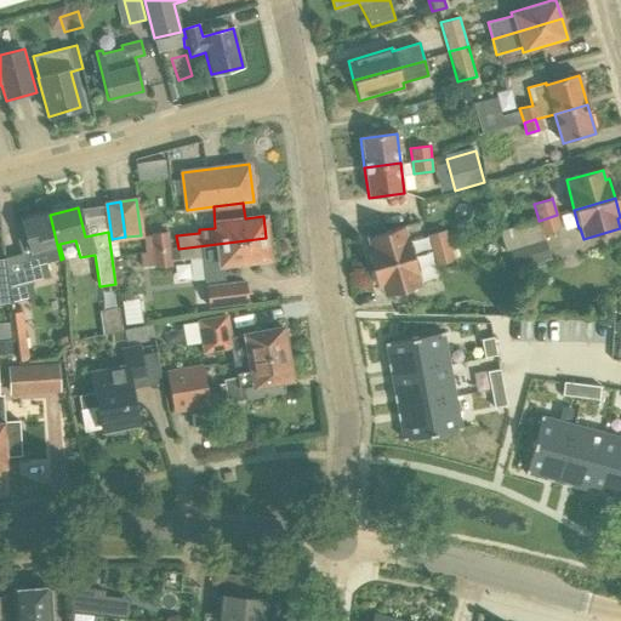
[(61,260),(57,245),(50,215),(21,222),(24,237),(17,239),(21,252),(4,257),(5,258),(4,258),(7,286),(9,286),(9,288),(50,277),(46,263),(61,260)]
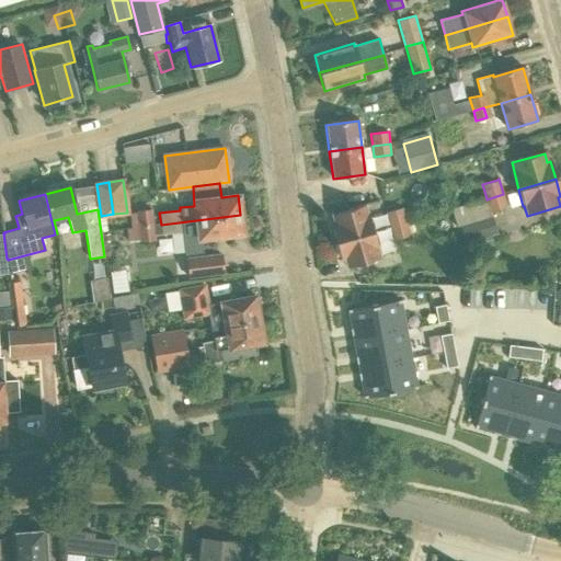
[(507,206),(503,194),(487,199),(487,198),(450,209),(457,227),(460,226),(466,243),(497,233),(491,212),(507,206)]
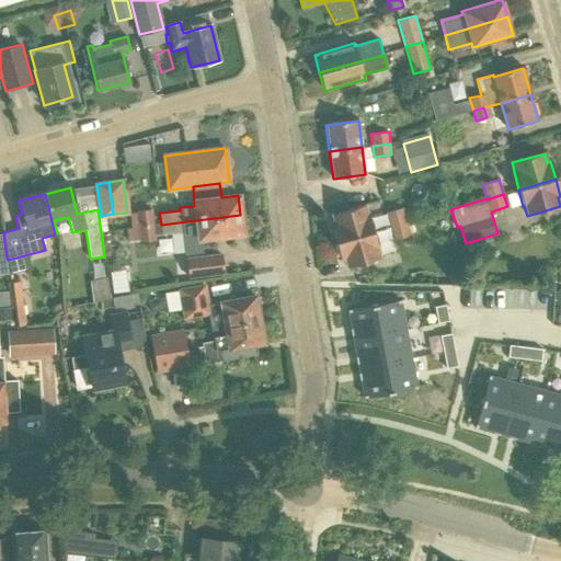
[(335,242),(374,230),(368,214),(367,214),(365,205),(332,215),(334,224),(331,225),(335,242)]
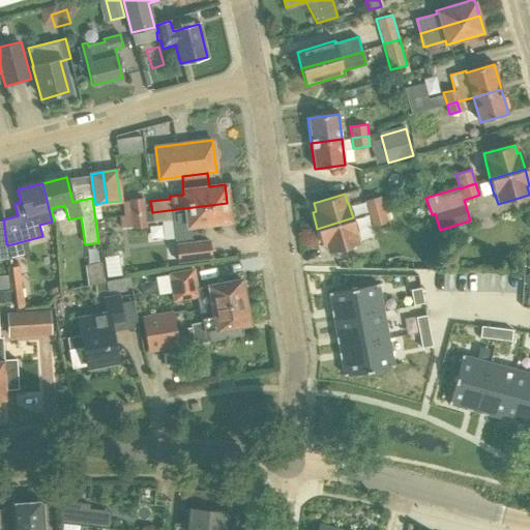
[(384,209),(380,196),(364,200),(369,213),(384,209)]
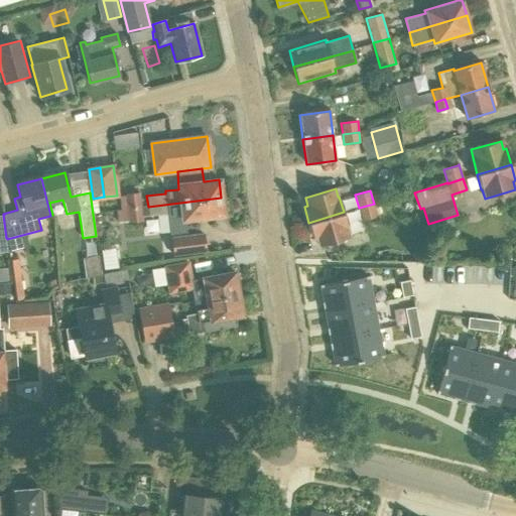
[(127,209),(141,207),(140,191),(125,194),(127,209)]
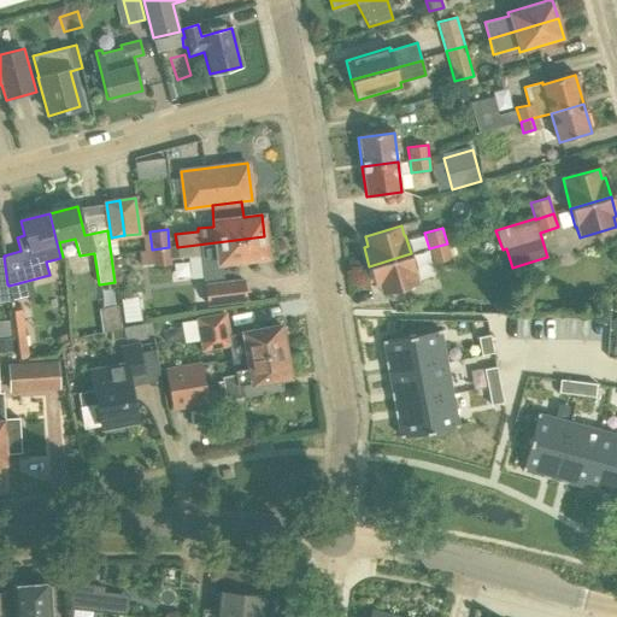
[(223,277),(222,263),(266,257),(264,236),(177,247),(169,247),(152,250),(153,266),(171,264),(171,259),(178,258),(201,256),(204,280),(223,277)]
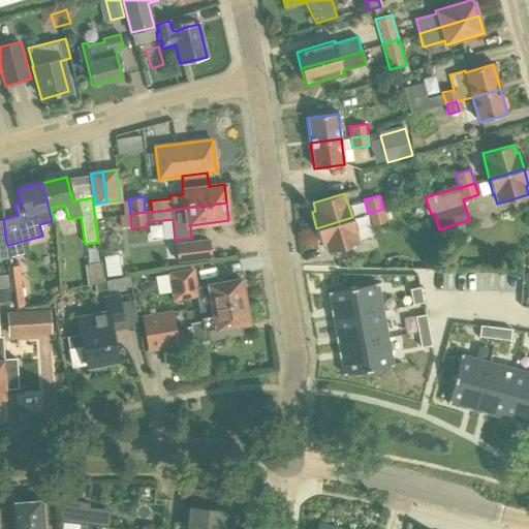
[(371,226),(386,222),(383,209),(368,213),(371,226)]
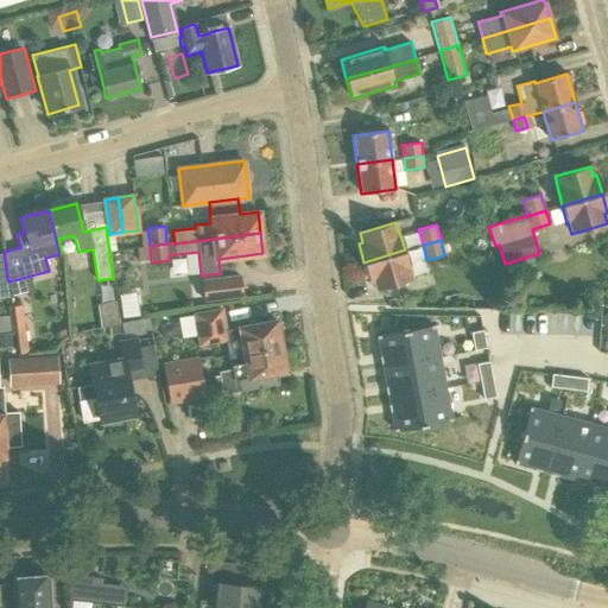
[(405,249),(363,263),(369,282),(374,280),(377,290),(412,280),(409,270),(411,268),(405,249)]
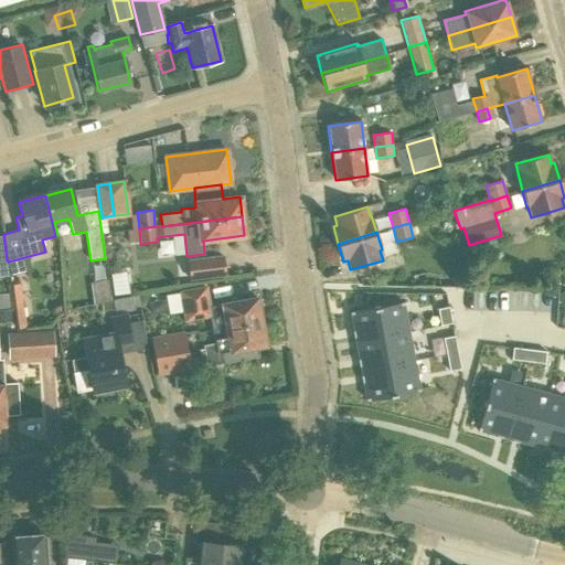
[(8,260),(7,260),(3,235),(0,235),(0,276),(9,276),(8,262),(8,260)]
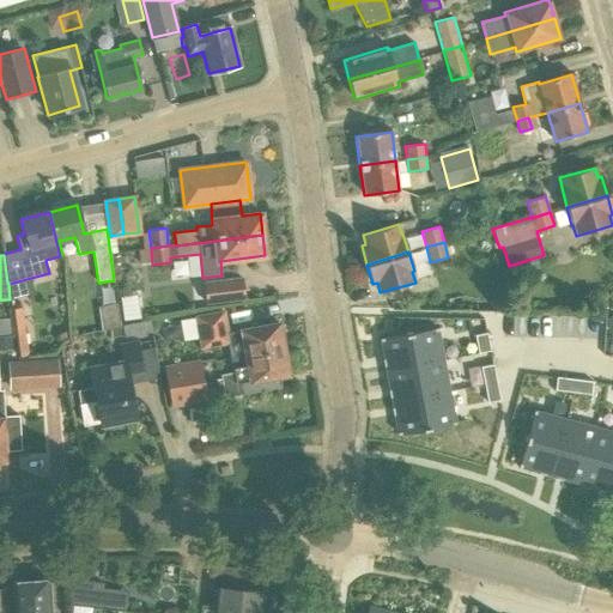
[(206,304),(235,301),(246,299),(243,277),(204,281),(206,304)]
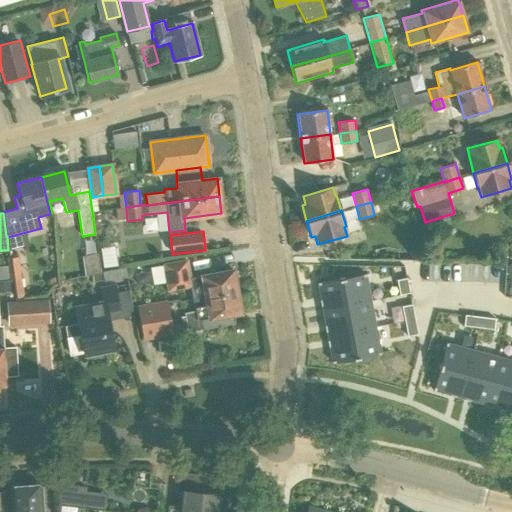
[(15,298),(24,297),(19,257),(9,258),(15,298)]
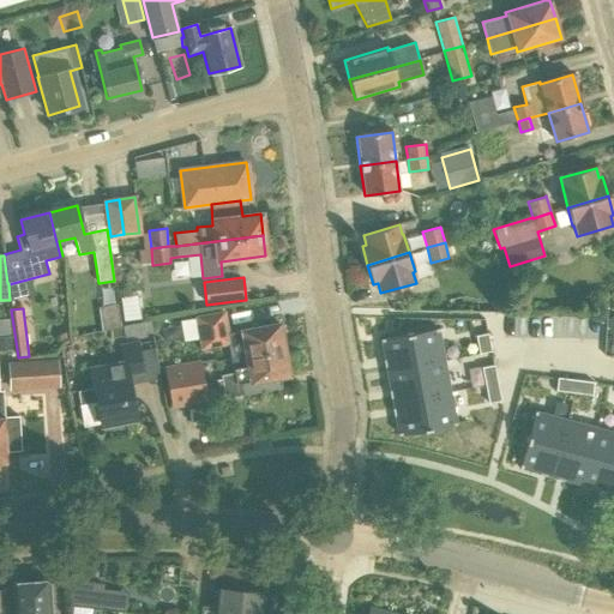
[(226,311),(194,315),(200,350),(229,345),(229,348),(232,359),(245,356),(282,348),(277,324),(241,331),(229,333),(226,311)]
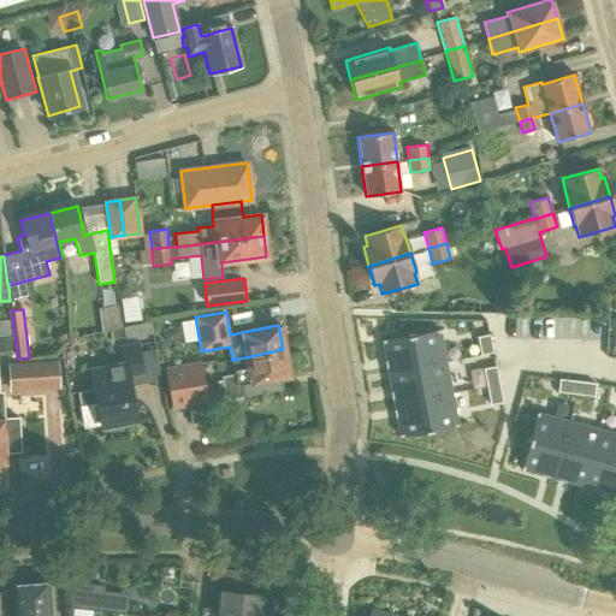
[(443,331),(385,342),(391,374),(450,363),(443,331)]
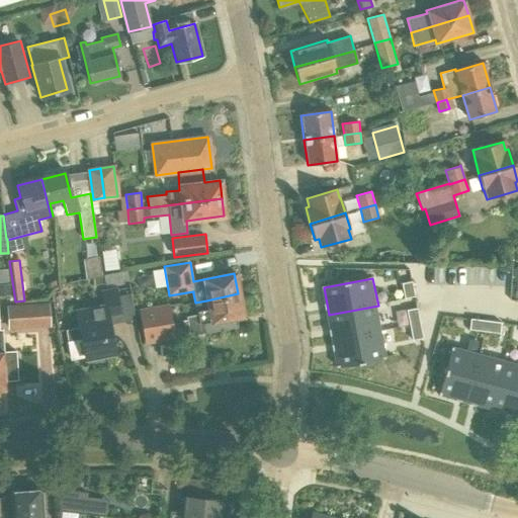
[(413,282),(403,284),(406,299),(416,297),(413,282)]
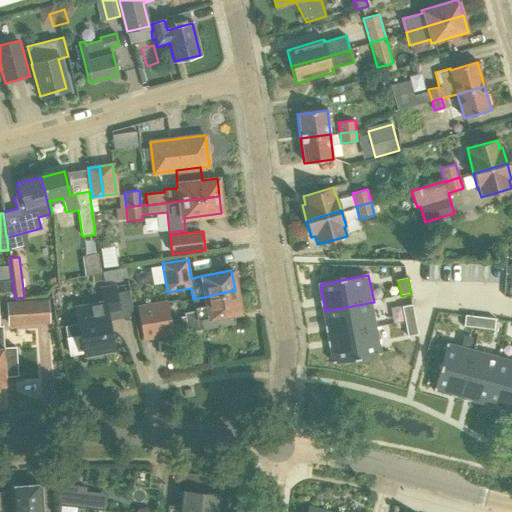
[(103,357),(102,351),(112,349),(105,313),(120,310),(115,284),(100,287),(103,304),(75,309),(79,334),(66,337),(69,356),(83,353),(83,354),(85,354),(86,361),(103,357)]
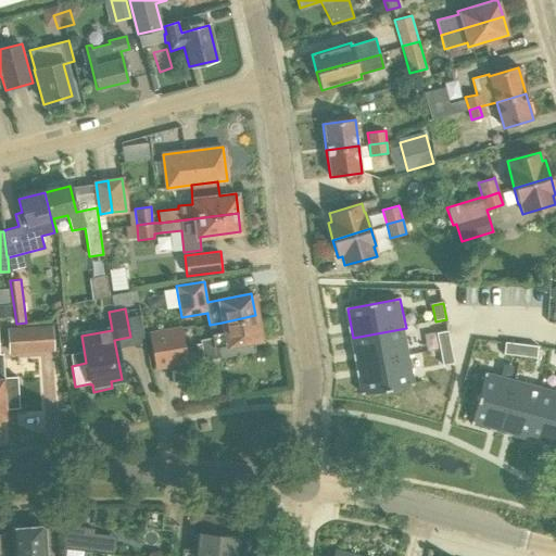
[(255,315),(222,323),(210,325),(212,338),(200,340),(204,361),(217,357),(216,348),(235,344),(237,353),(249,351),(247,341),(260,339),(255,315)]
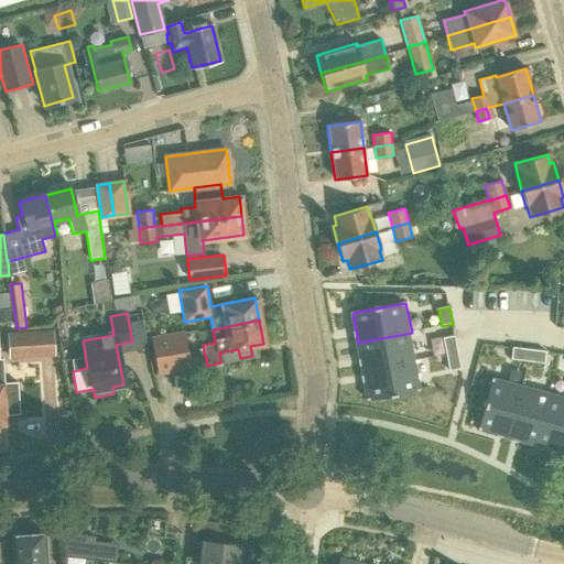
[(159,373),(191,368),(184,332),(152,337),(159,373)]
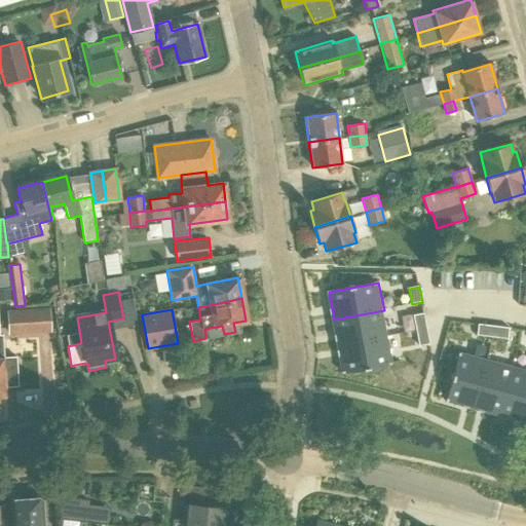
[(384,310),(334,320),(339,346),(389,336),(384,310)]
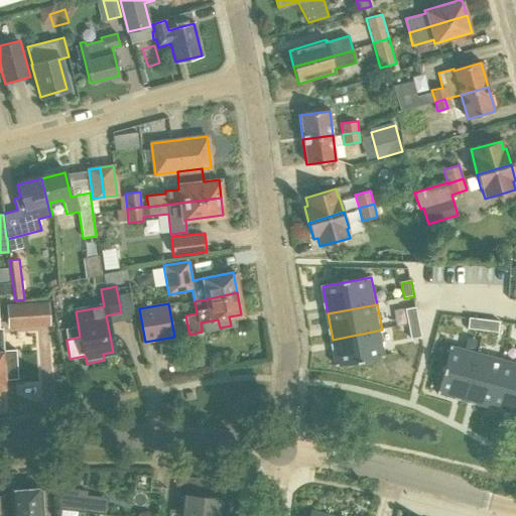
[(48,305),(9,308),(11,330),(49,327),(48,305)]
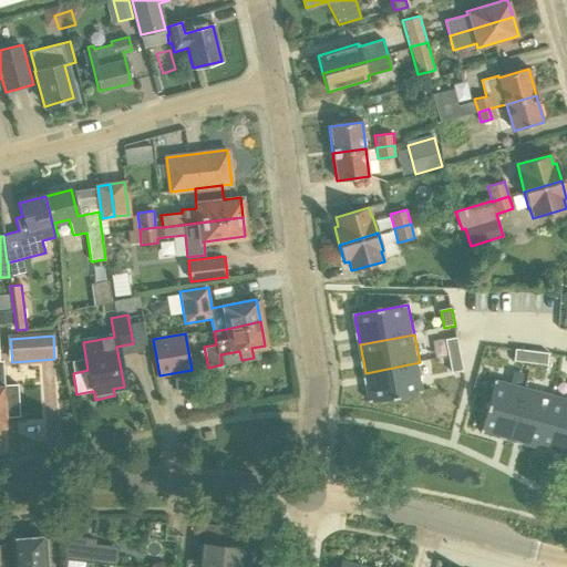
[(459,339),(447,341),(451,357),(462,356),(459,339)]
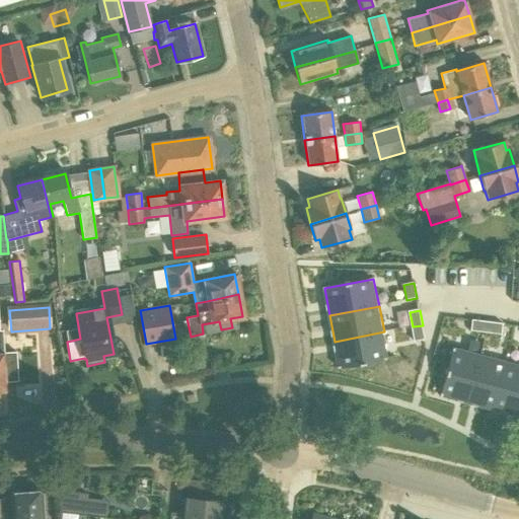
[(473,321),(472,331),(487,334),(488,323),(473,321)]
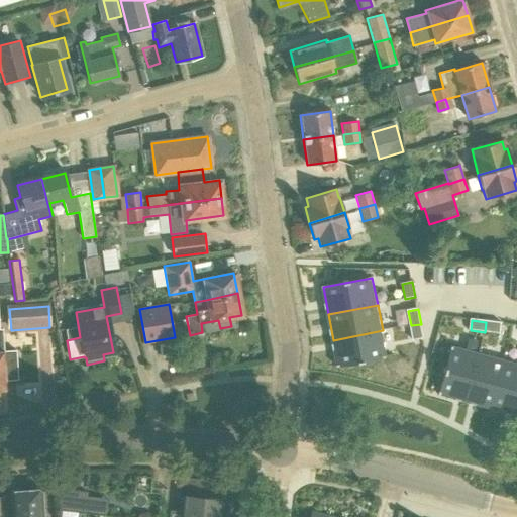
[(486,322),(485,332),(500,333),(501,323),(486,322)]
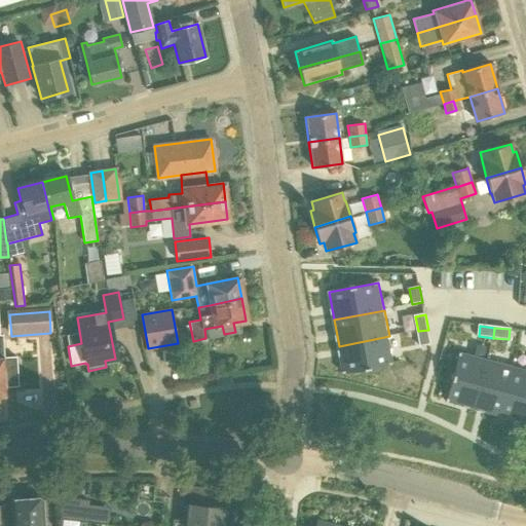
[(428,330),(418,331),(420,346),(430,344),(428,330)]
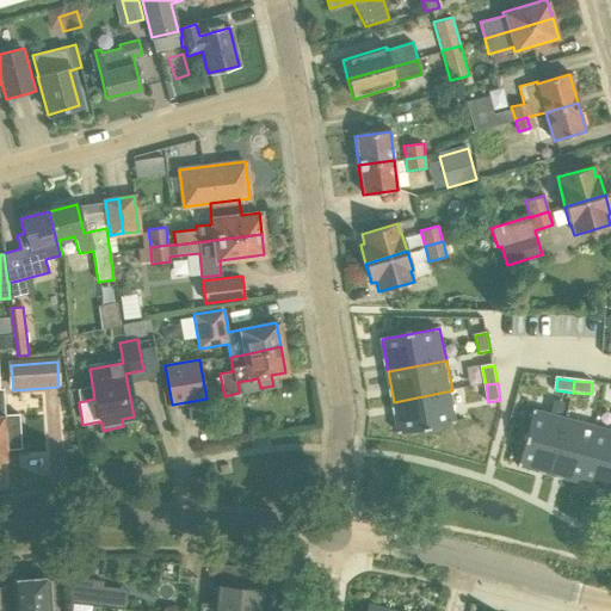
[(0,389),(0,461),(6,461),(5,449),(22,449),(19,414),(5,415),(2,389),(0,389)]
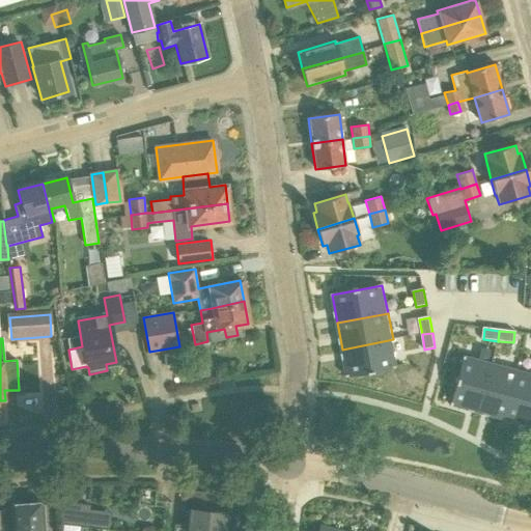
[(393,339),(342,350),(348,378),(398,367),(393,339)]
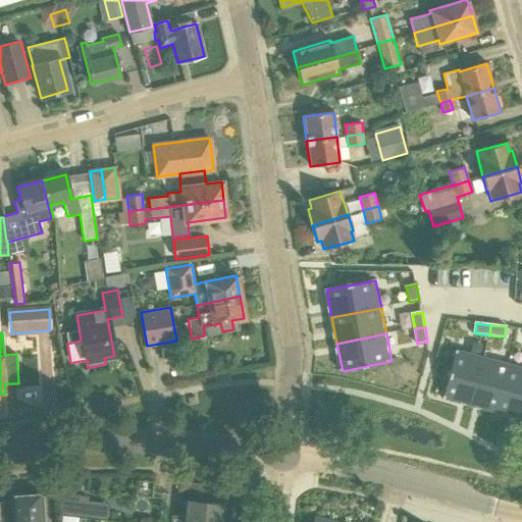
[(456,351),(444,400),(471,406),(483,358),(456,351)]
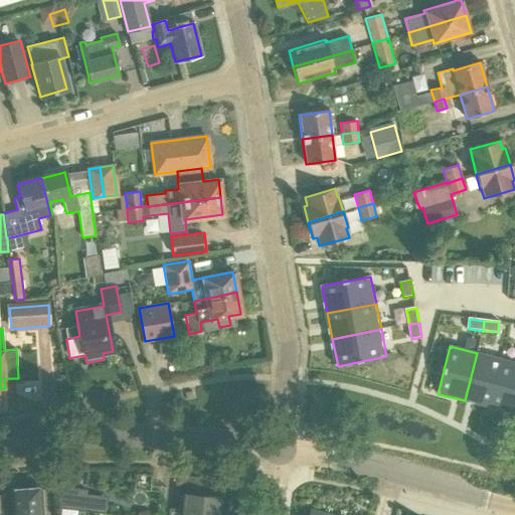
[(477,353),(465,400),(490,407),(502,359),(477,353)]
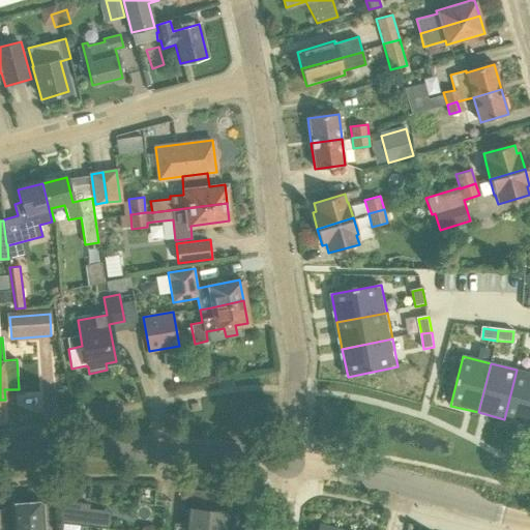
[(529,373),(517,370),(504,419),(529,424),(529,373)]
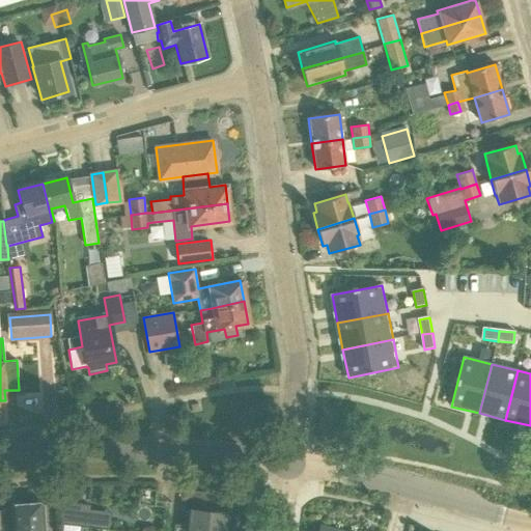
[(172,530),(224,530),(226,511),(213,510),(215,494),(186,492),(184,509),(190,510),(190,512),(186,512),(185,525),(189,525),(189,527),(173,525),(172,530)]
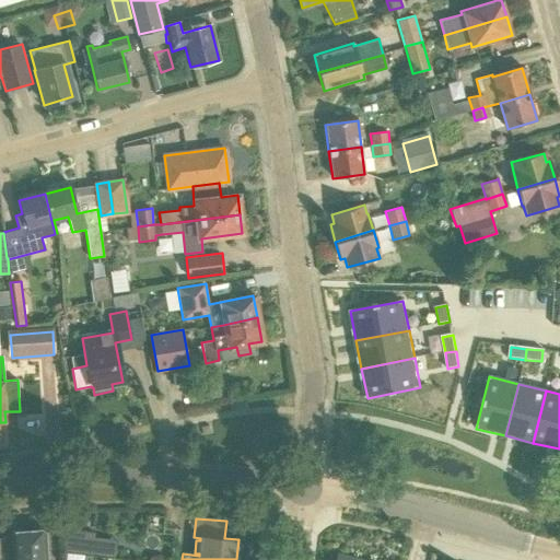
[(114,557),(116,540),(93,538),(94,533),(66,529),(63,551),(114,557)]
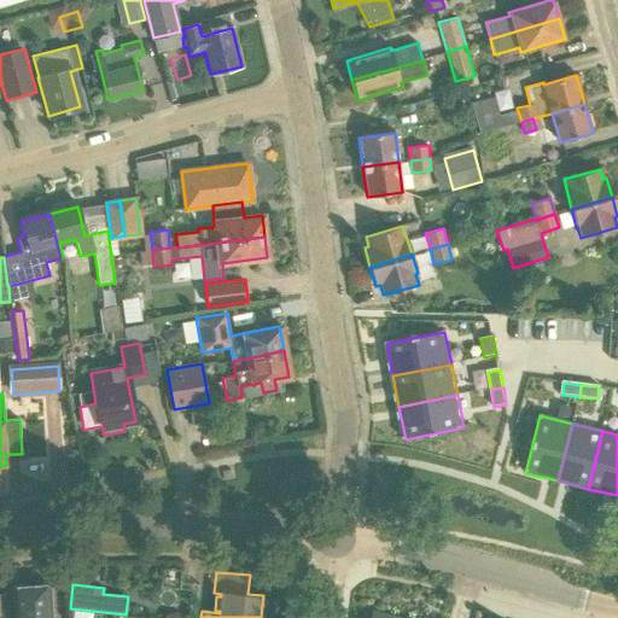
[(50,617),(47,586),(16,588),(17,617),(50,617)]
